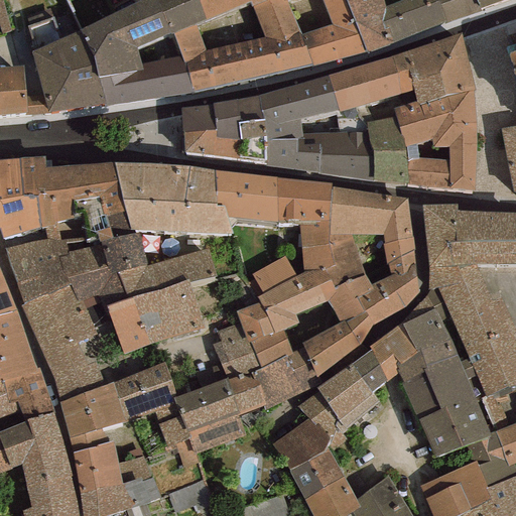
[(198,0),(143,0),(79,31),(92,55),(99,78),(142,71),(141,65),(137,48),(170,32),(170,34),(173,33),(196,25),(207,19),(198,0)]
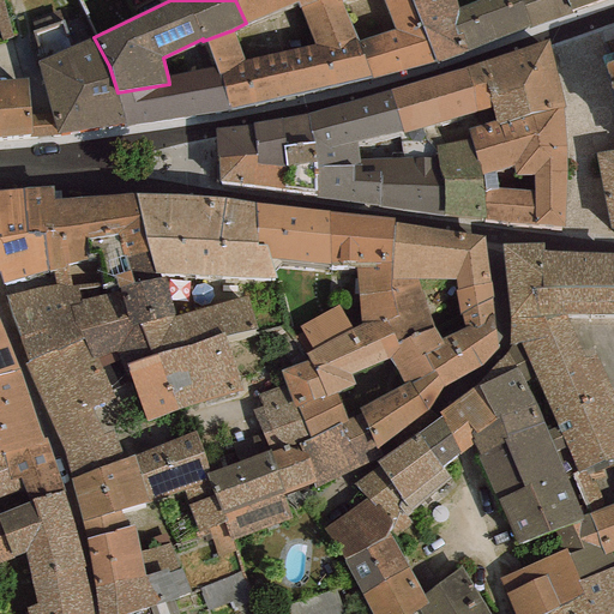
[(229,108),(372,76),(359,41),(341,0),(337,1),(336,0),(235,0),(246,23),(298,1),(313,44),(244,61),(233,30),(206,40),(215,66),(229,108)]
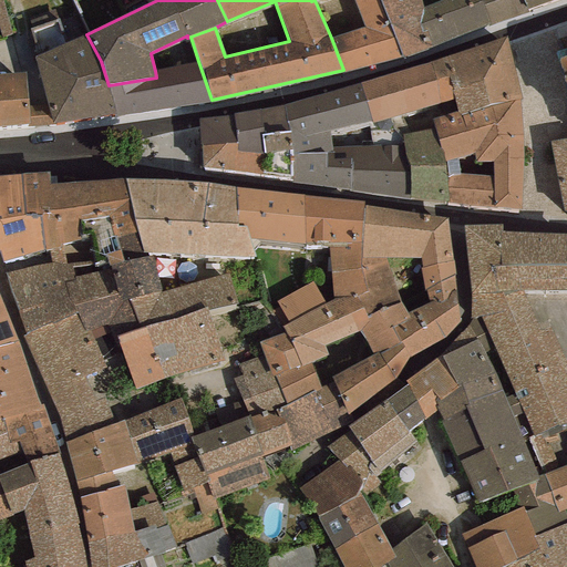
[(343,70),(343,73),(402,58),(379,0),(352,0),(364,28),(331,38),(343,70)]
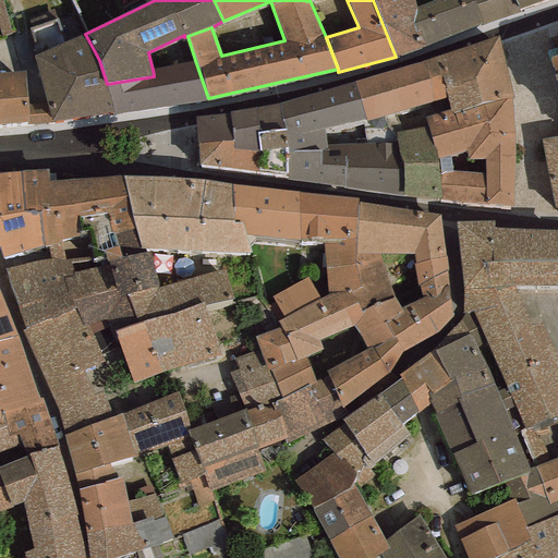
[(413,0),(373,0),(396,57),(481,24),(472,0),(435,0),(416,7),(413,0)]
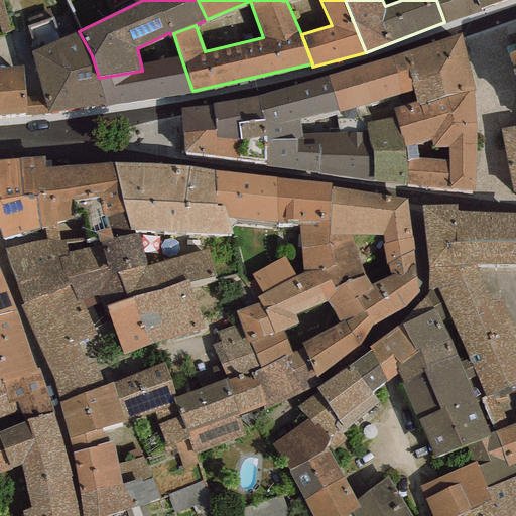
[(479,10),(474,0),(436,0),(444,22),(444,23),(481,11),(479,10)]
